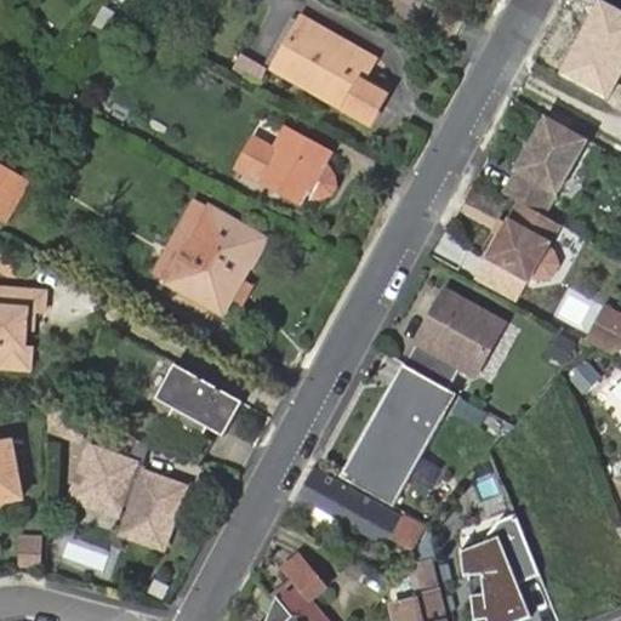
[(620,75),(620,11),(599,0),(559,75),(608,102),(620,75)]
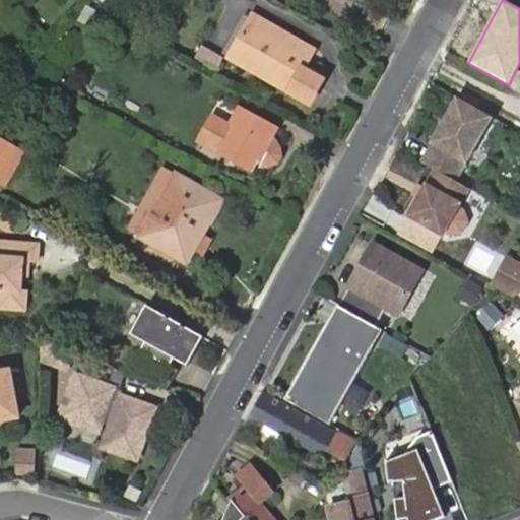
[(79,17),(108,33),(116,18),(87,2),(79,17)]
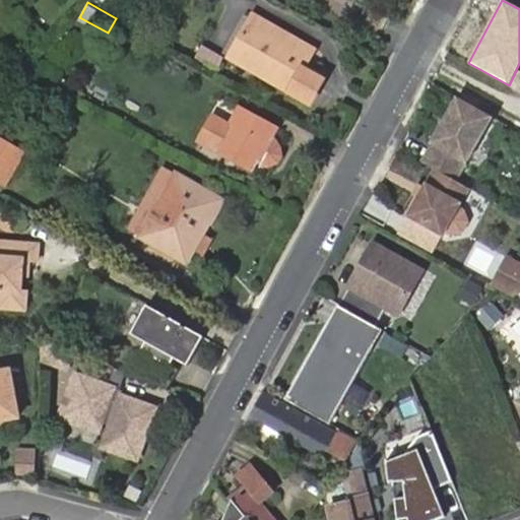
[(17,23),(26,40),(36,35),(26,18),(17,23)]
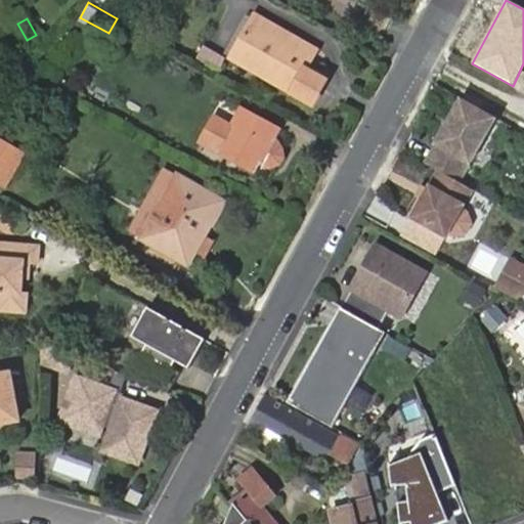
[(324,54),(263,19),(239,61),(320,107),(334,85),(313,73),(324,54)]
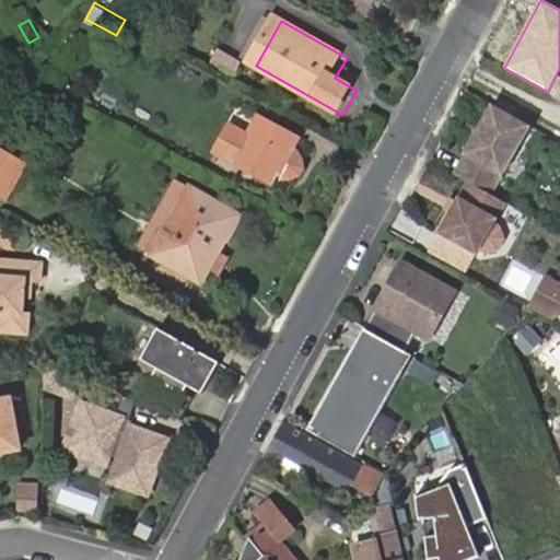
[(524,127),(482,106),(446,179),(462,187),(488,200),(524,127)]
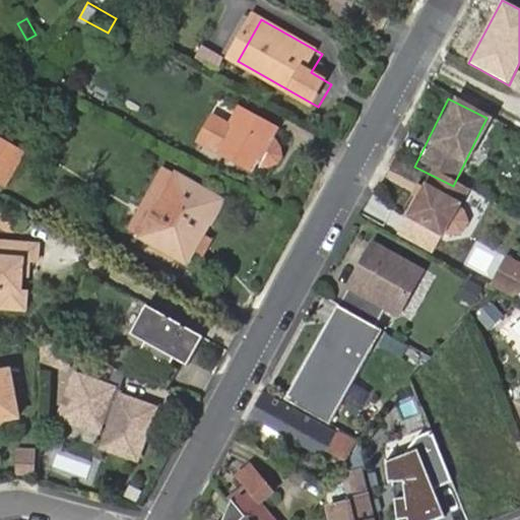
[(229,127),(211,117),(199,140),(252,171),(275,127),(239,107),(229,127)]
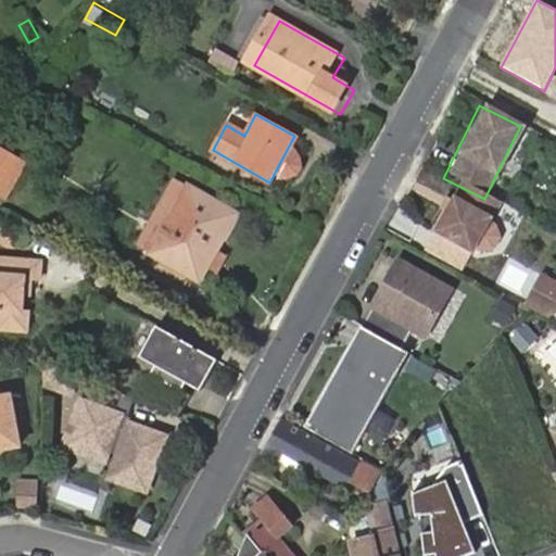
[(0,147),(0,196),(3,199),(27,165),(0,147)]
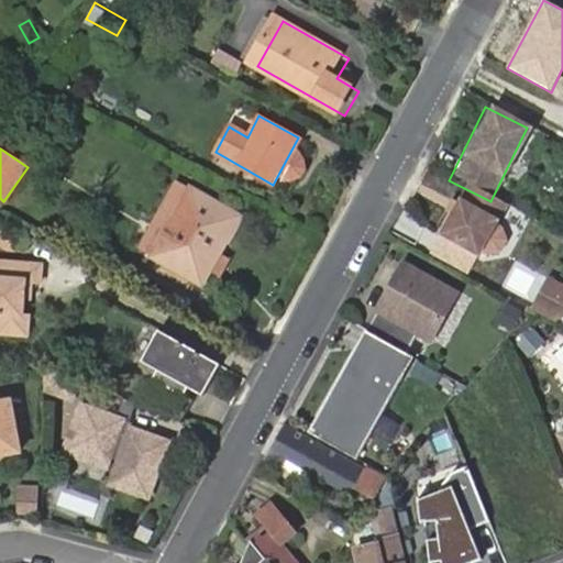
[(490,201),(464,188),(438,241),(464,254),(466,250),(486,260),(500,256),(506,244),(499,231),(481,222),(490,201)]
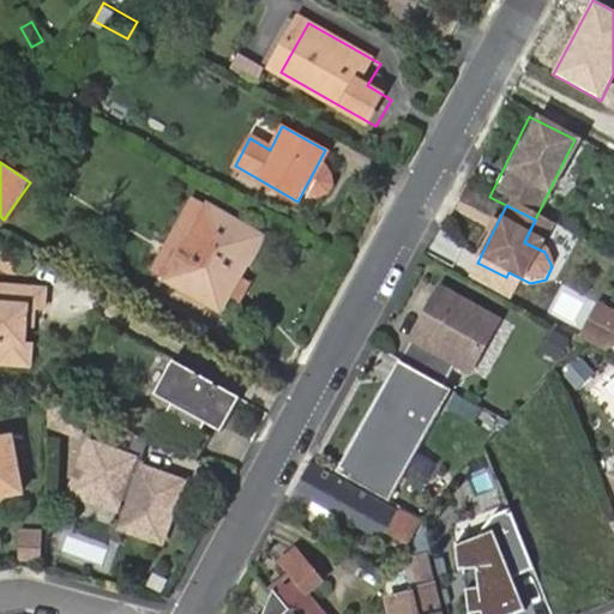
[(196,208),(182,232),(193,238),(168,282),(218,311),(244,265),(248,269),(262,242),(241,230),(244,228),(212,210),(210,215),(196,208)]
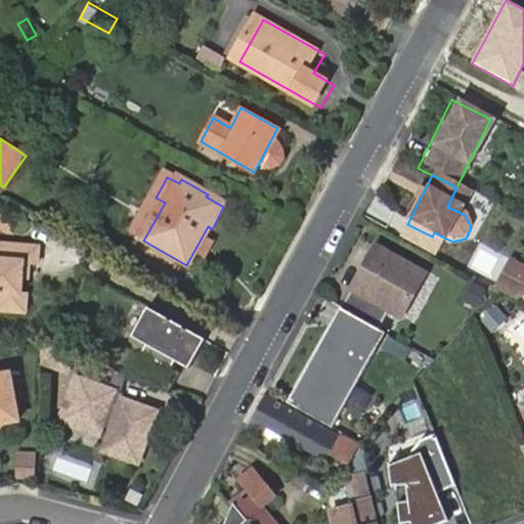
[(41,250),(0,249),(0,299),(4,299),(4,316),(32,316),(32,298),(27,298),(27,281),(27,266),(33,266),(41,267),(41,250)]
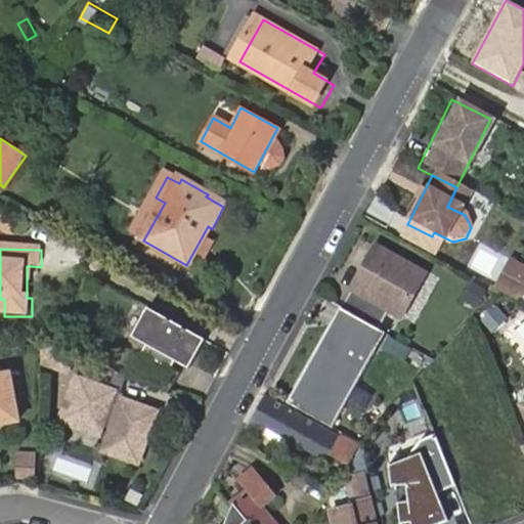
[(354,325),(374,336),(385,316),(401,307),(404,308),(420,280),(372,253),(347,296),(354,301),(351,306),(362,312),(354,325)]
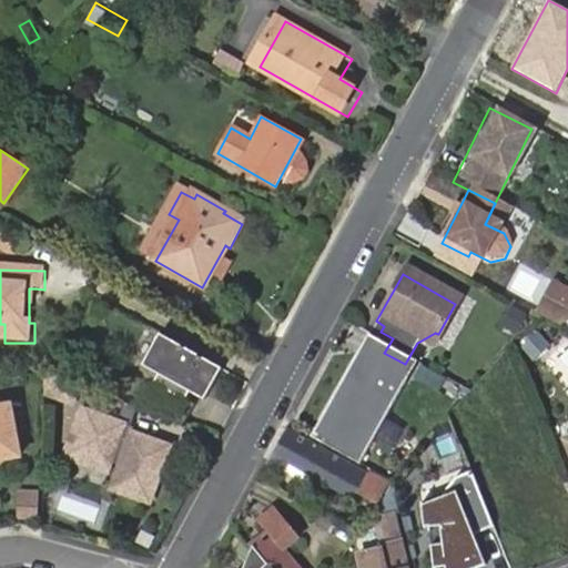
[(567,292),(548,283),(531,315),(561,330),(567,316),(567,292)]
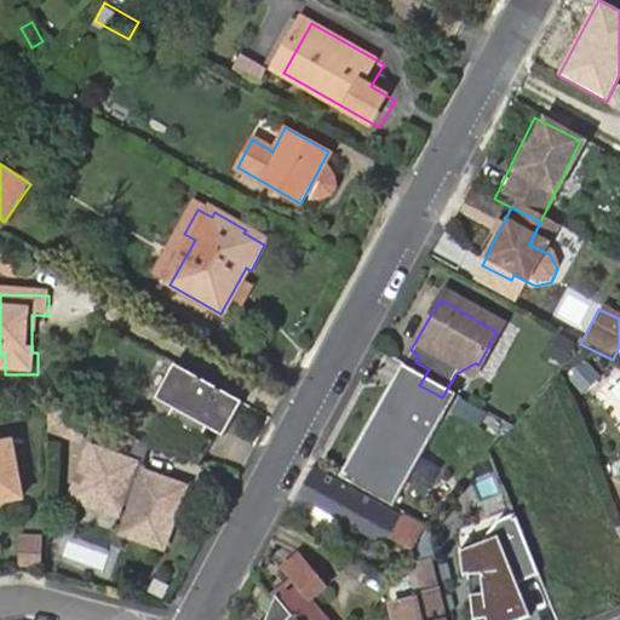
[(399,374),(419,385),(429,369),(415,362),(419,356),(411,350),(399,374)]
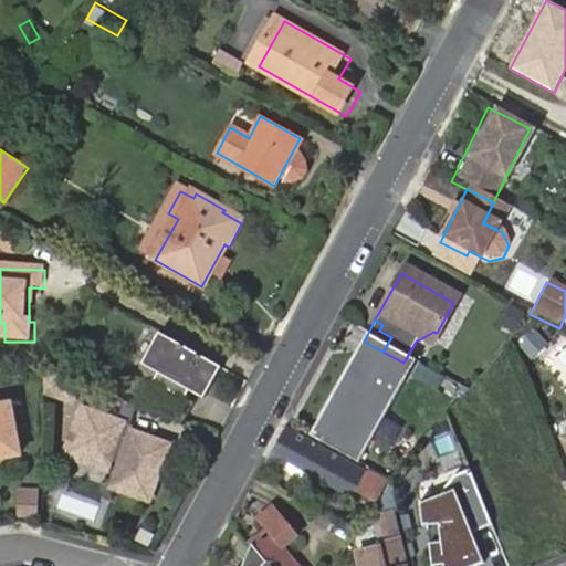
[(428,349),(437,333),(433,332),(416,342),(428,349)]
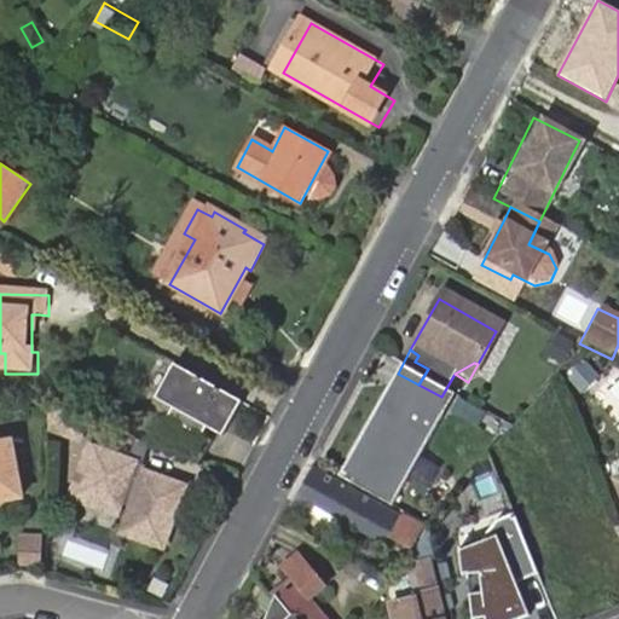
[(174,365),(156,398),(165,401),(183,369),(174,365)]
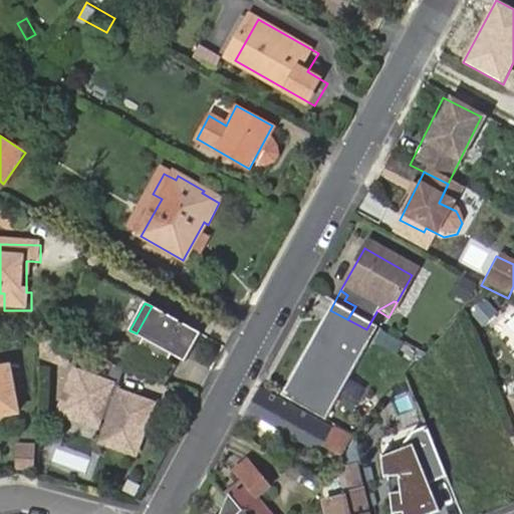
[(139,343),(126,366),(169,383),(178,365),(169,359),(172,353),(186,361),(201,334),(152,306),(137,333),(145,338),(142,345),(139,343)]
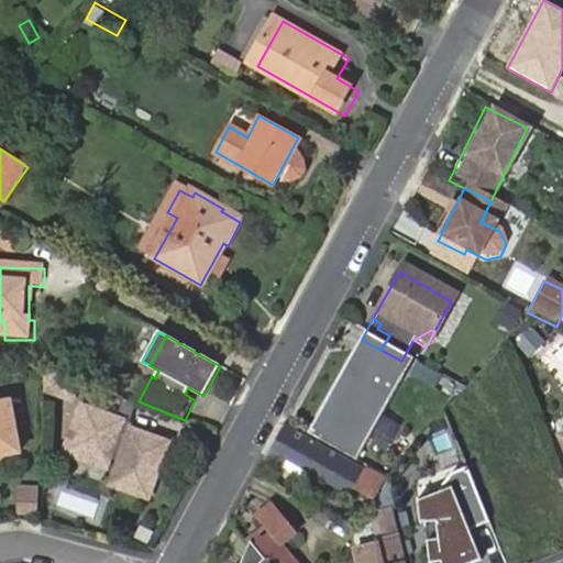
[(381,350),(362,340),(351,359),(366,367),(362,379),(370,384),(376,373),(397,385),(409,365),(401,361),(381,350)]
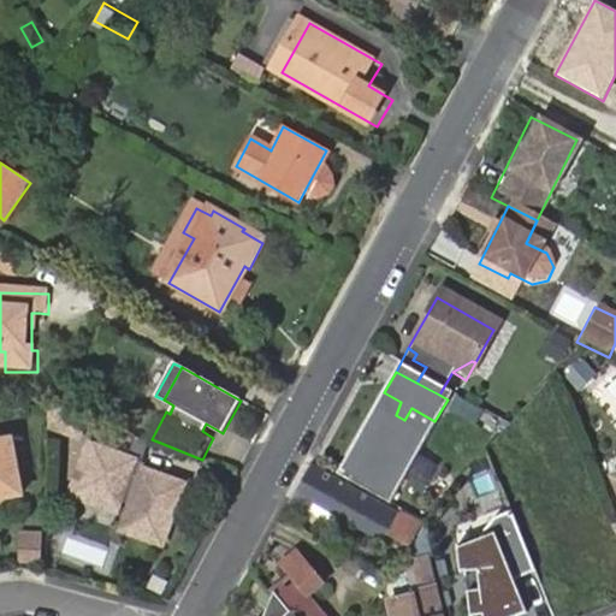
[(401,402),(384,392),(335,483),(383,505),(400,479),(415,452),(434,421),(412,408),(404,420),(396,415),(401,402)]
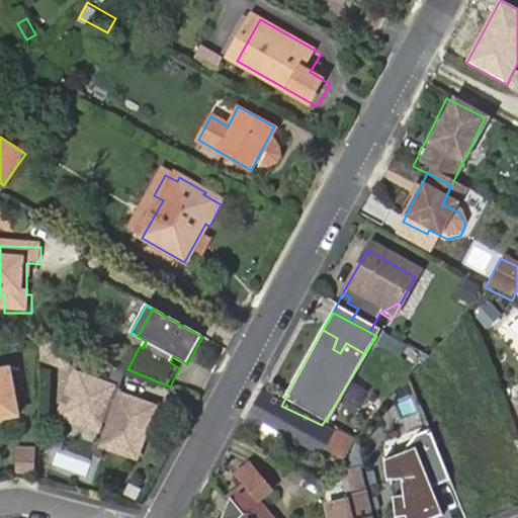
[(10,368),(0,370),(0,419),(19,415),(10,368)]
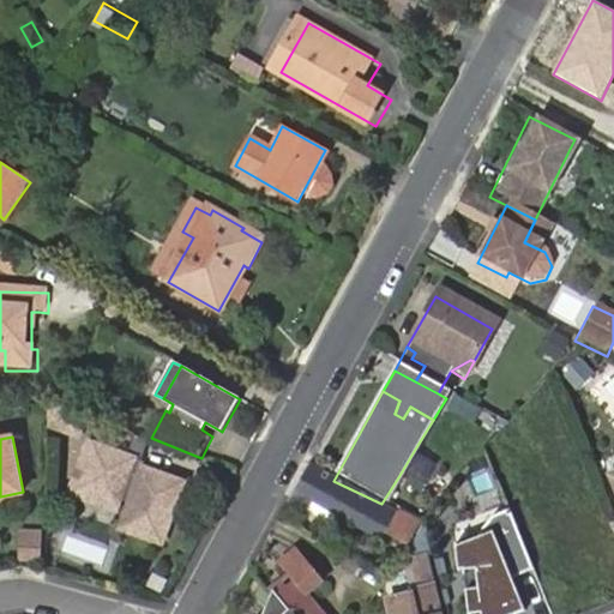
[(138,459),(92,443),(84,465),(90,468),(82,489),(120,504),(124,497),(134,500),(125,528),(163,542),(186,483),(146,469),(142,481),(131,477),(138,459)]
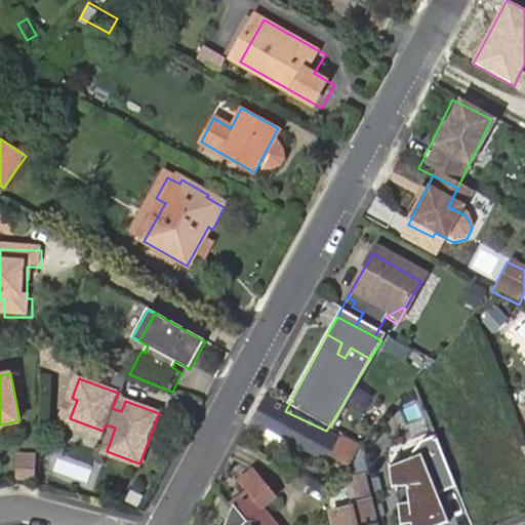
[(372,404),(354,386),(340,408),(359,419),(372,404)]
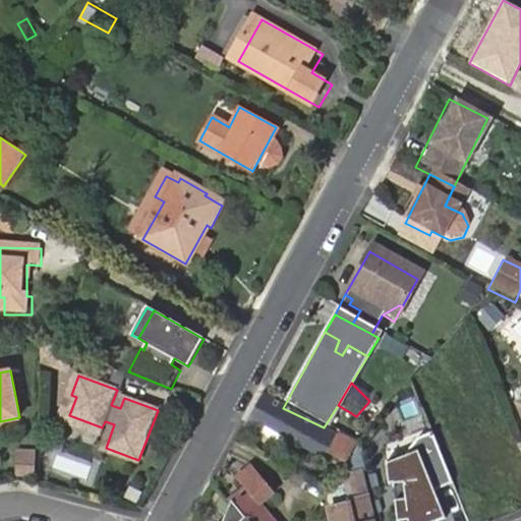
[(71,395),(62,418),(100,432),(102,427),(69,415),(76,397),(71,395)]
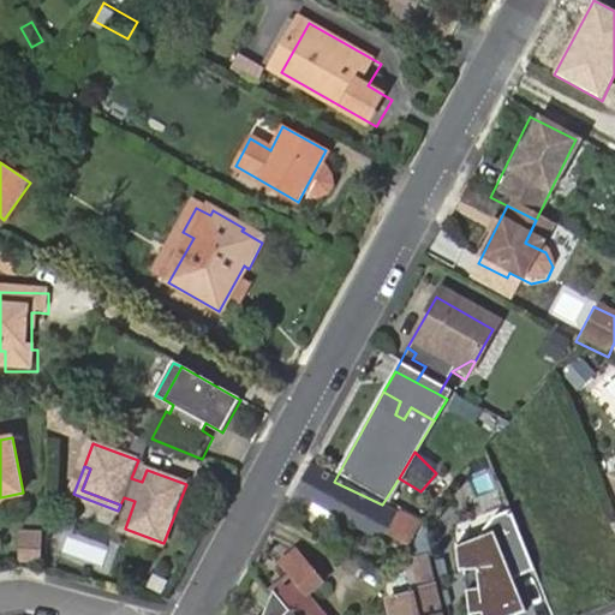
[(394,515),(306,472),(287,507),(302,514),(308,501),(383,538),(394,515)]
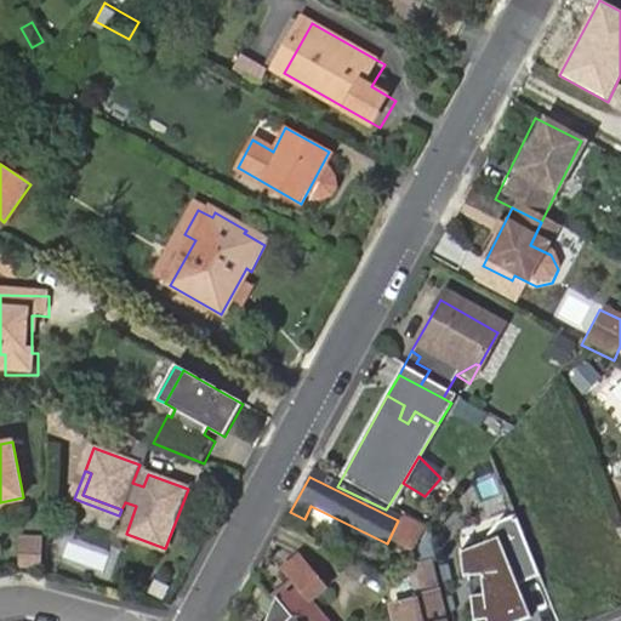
[(404,511),(394,536),(416,545),(426,519),(404,511)]
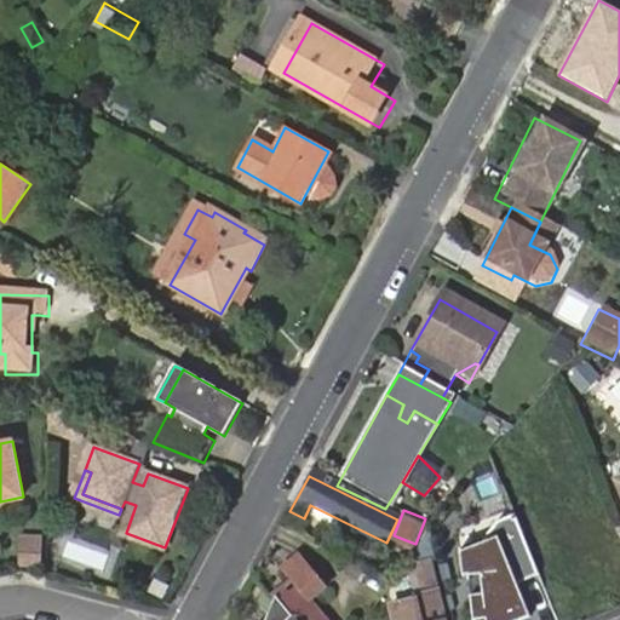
[(484,552),(459,561),(461,580),(466,579),(470,619),(524,619),(528,619),(517,596),(512,598),(507,589),(514,586),(537,578),(514,522),(504,526),(505,537),(495,530),(483,549),(484,552)]
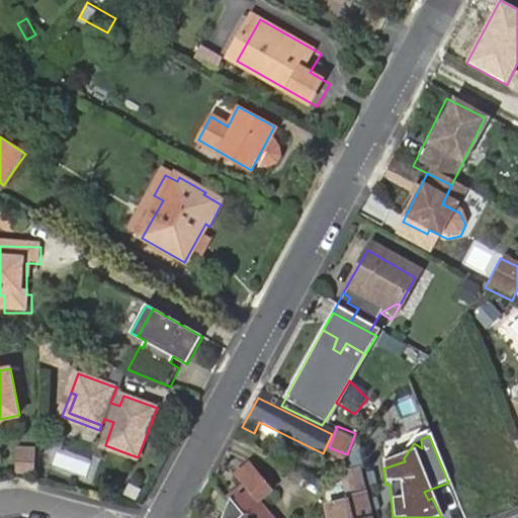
[(404,458),(382,464),(383,468),(405,461),(404,458)]
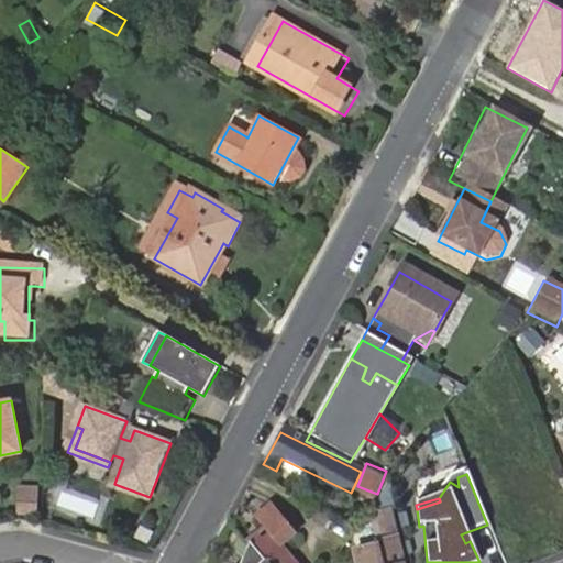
[(277,500),(258,515),(263,519),(280,505),(277,500)]
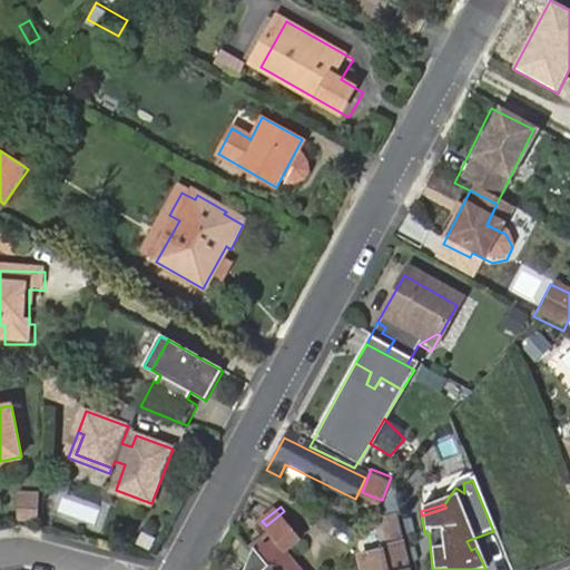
[(254,547),(259,553),(272,569),(302,569),(288,551),(305,538),(284,511),(266,526),(272,532),(254,547)]
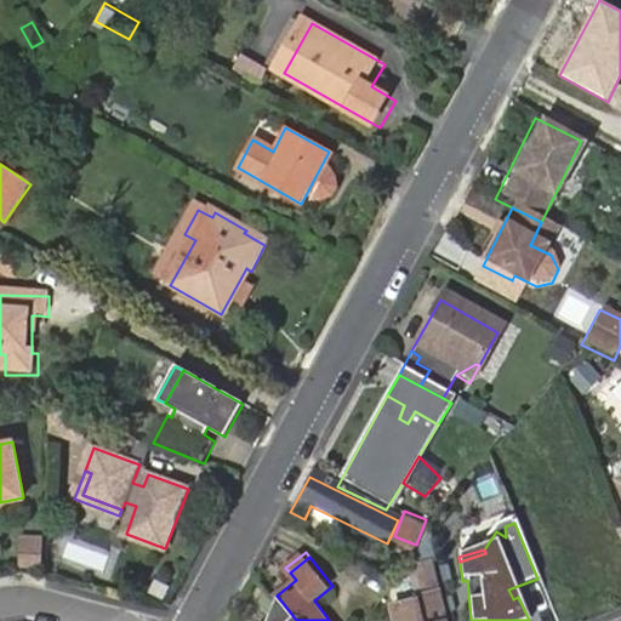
[(398,608),(400,620),(442,620),(427,564),(411,568),(419,600),(398,608)]
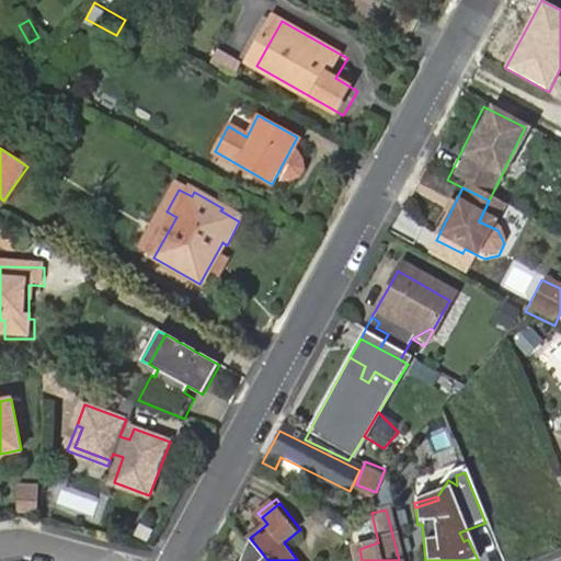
[(465,530),(459,533),(464,541),(468,539),(465,530)]
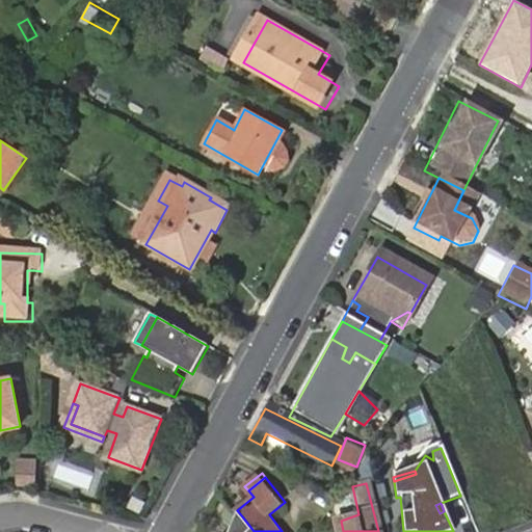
[(254,531),(242,516),(233,531),(254,531)]
